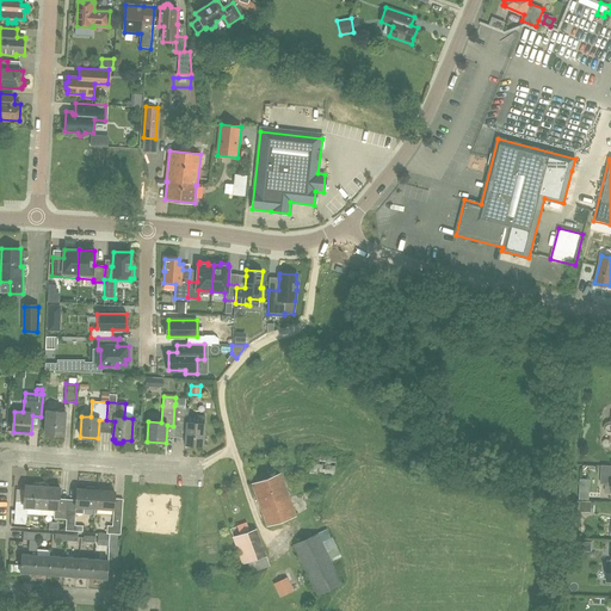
[(184,407),(174,406),(173,426),(186,427),(185,444),(203,446),(205,424),(205,415),(187,414),(189,407),(184,407)]
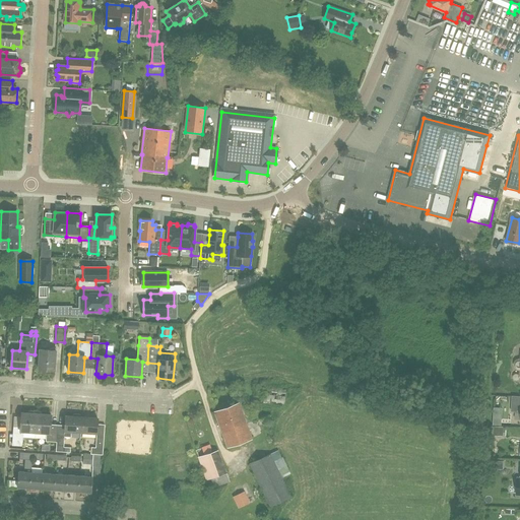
[(41,349),(39,370),(54,371),(56,350),(41,349)]
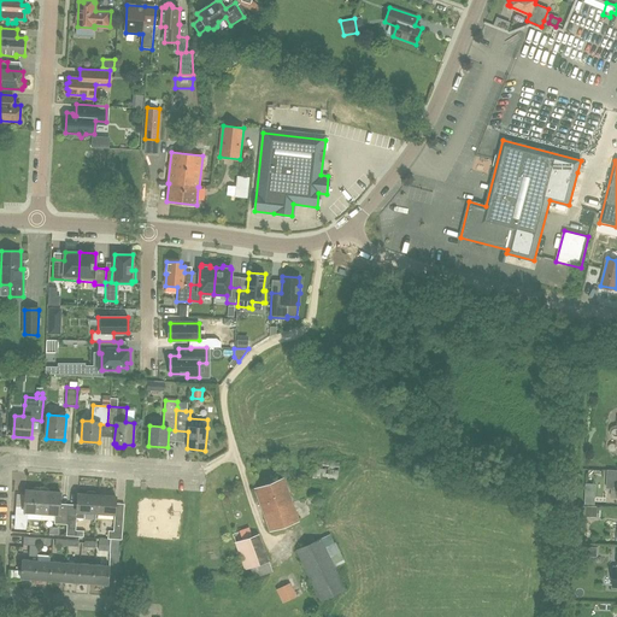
[(315,459),(312,479),(336,481),(339,463),(315,459)]
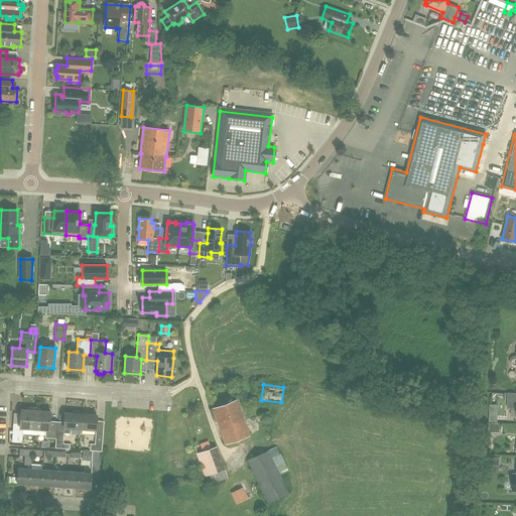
[(515,393),(508,393),(507,408),(515,408),(515,393)]
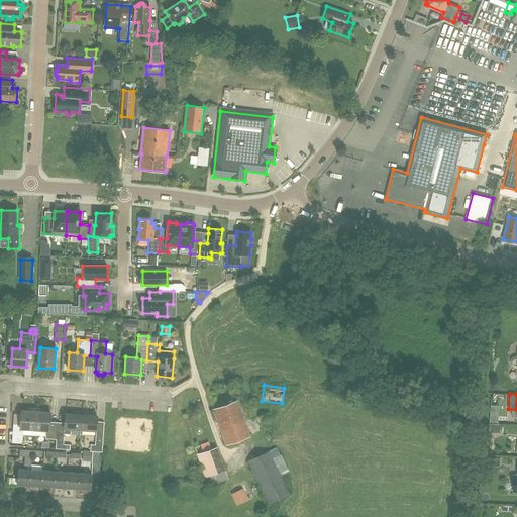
[(226,444),(250,435),(238,401),(213,409),(226,444)]
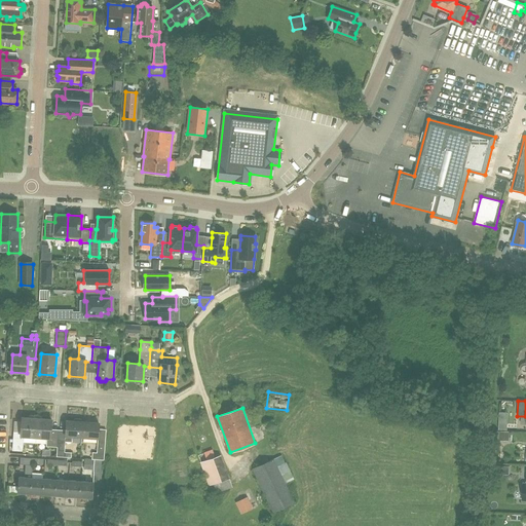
[(13,431),(12,443),(11,453),(22,454),(24,436),(35,437),(36,418),(22,417),(21,431),(13,431)]
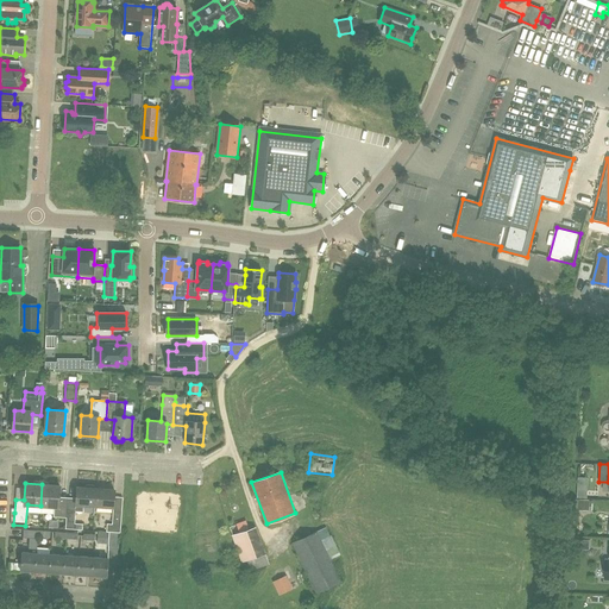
[(42,484),(41,506),(54,507),(54,516),(66,518),(67,503),(58,502),(58,497),(60,485),(42,484)]
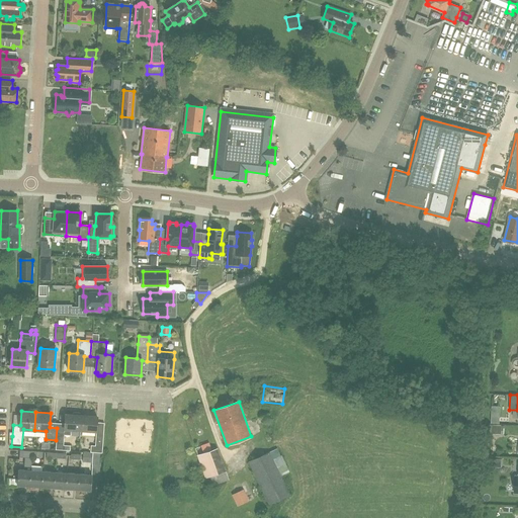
[(64,443),(64,435),(71,435),(71,429),(80,430),(81,415),(81,414),(79,412),(74,412),(72,413),(72,414),(65,414),(65,423),(57,423),(57,428),(57,431),(56,440),(56,443),(56,449),(63,450),(64,443)]
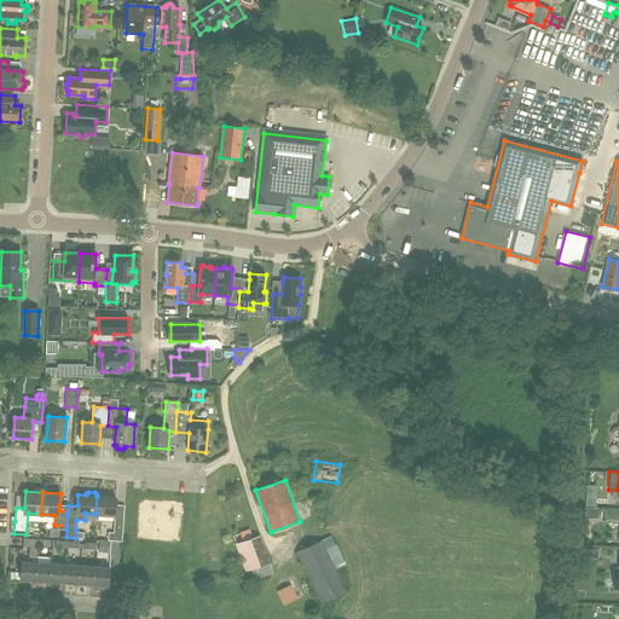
[(97,496),(96,514),(115,515),(116,497),(97,496)]
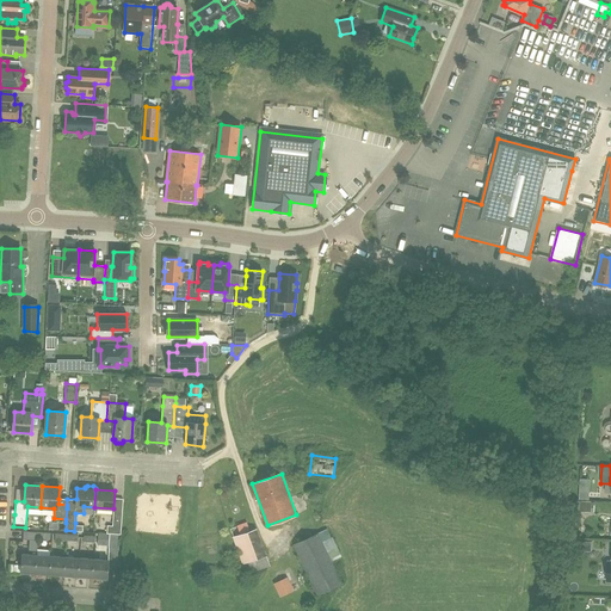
[(580,507),(580,511),(591,511),(591,508),(591,503),(591,501),(580,500),(580,501),(580,507)]
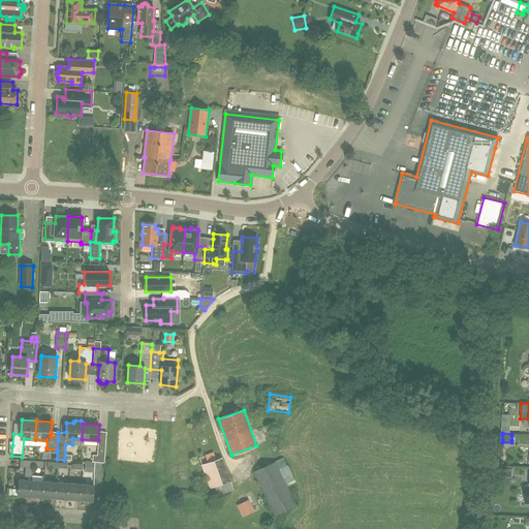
[(92,462),(102,463),(104,463),(105,443),(98,443),(97,455),(93,455),(92,462)]
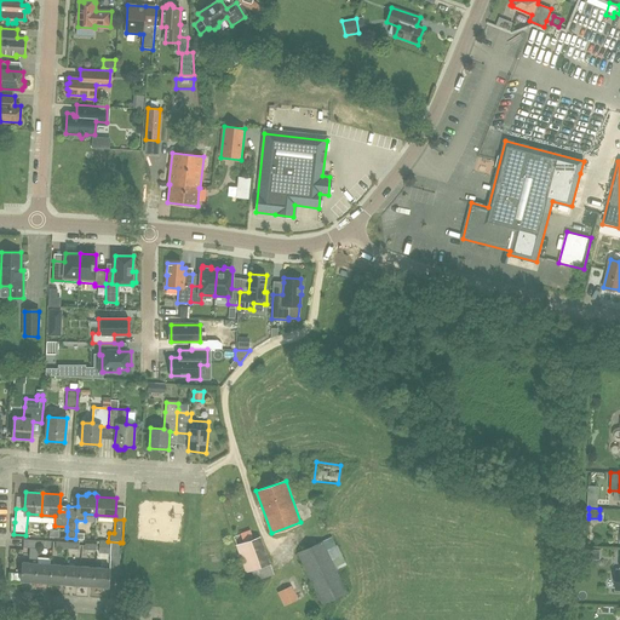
[(50,537),(59,535),(58,527),(49,528),(50,537)]
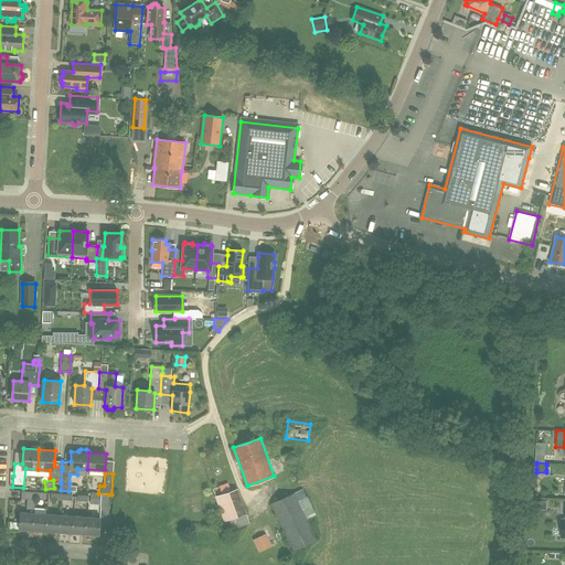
[(226,483),(213,488),(215,494),(228,490),(226,483)]
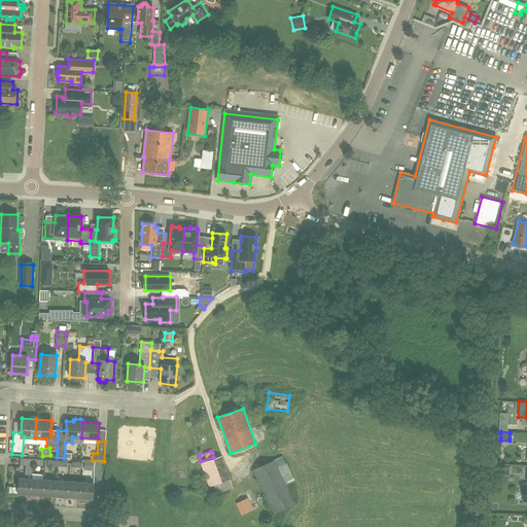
[(221,455),(200,462),(208,487),(213,485),(215,493),(233,488),(221,455)]
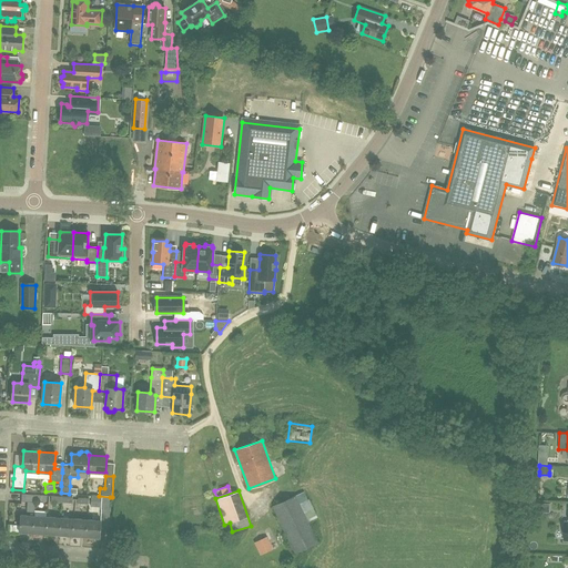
[(20,515),(19,533),(32,534),(33,516),(34,500),(36,495),(22,494),(21,500),(28,500),(27,513),(29,513),(29,516),(20,515)]
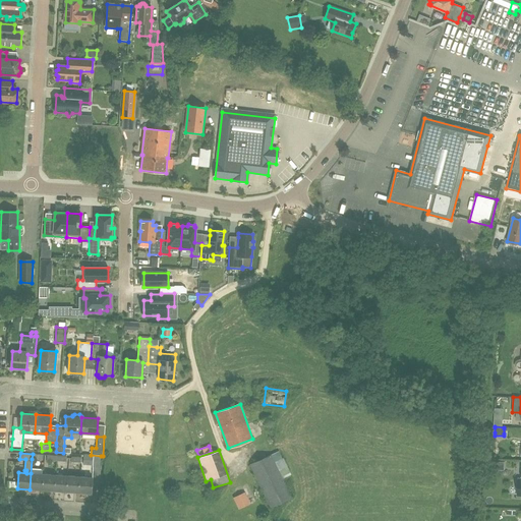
[(101,456),(91,455),(83,454),(83,460),(93,460),(92,477),(93,477),(100,478),(101,468),(100,468),(101,456)]
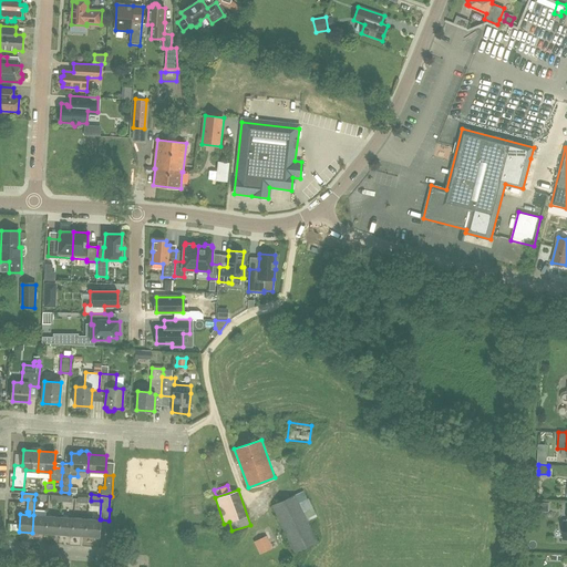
[(295,552),(317,542),(295,495),(272,505),(295,552)]
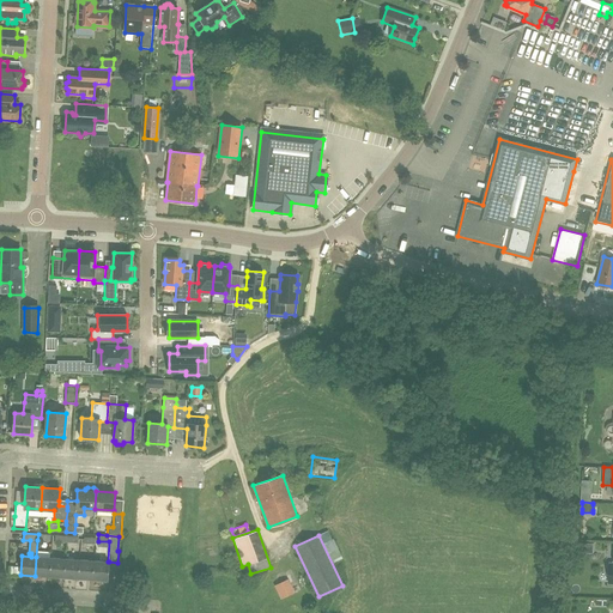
[(36,557),(35,576),(49,577),(50,558),(36,557)]
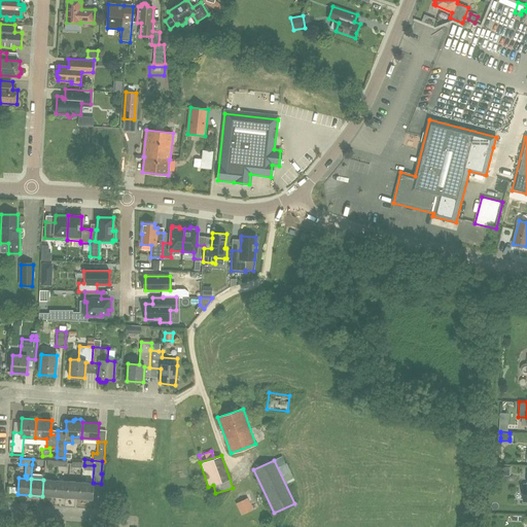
[(56,481),(43,480),(42,496),(55,497),(56,481)]
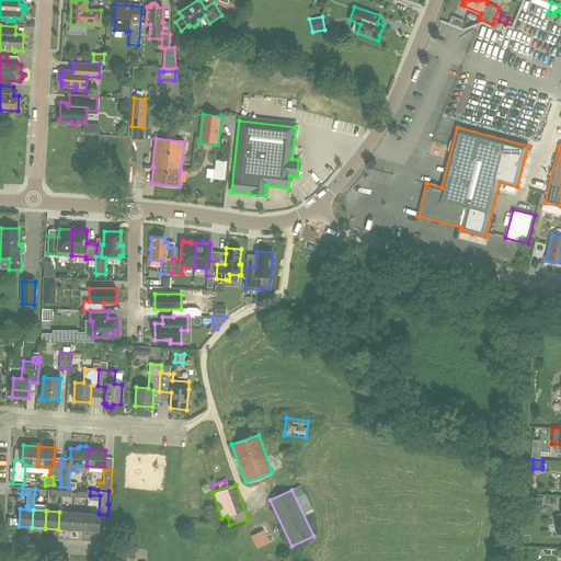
[(72,513),(59,512),(58,529),(71,530),(72,513)]
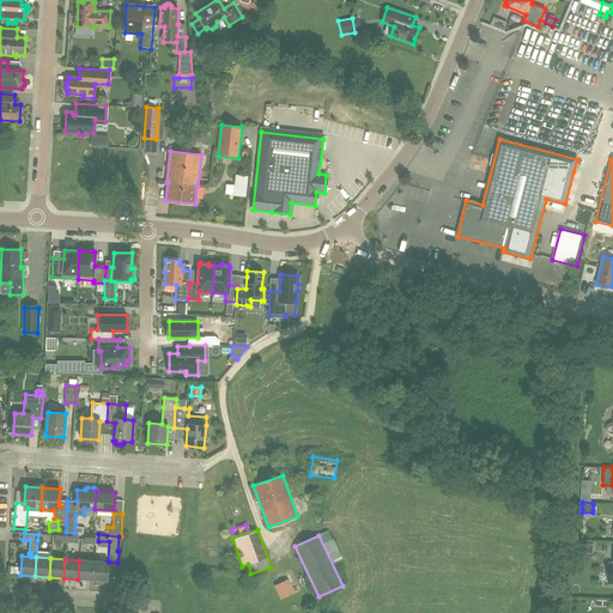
[(79,560),(78,580),(92,581),(95,560),(79,560)]
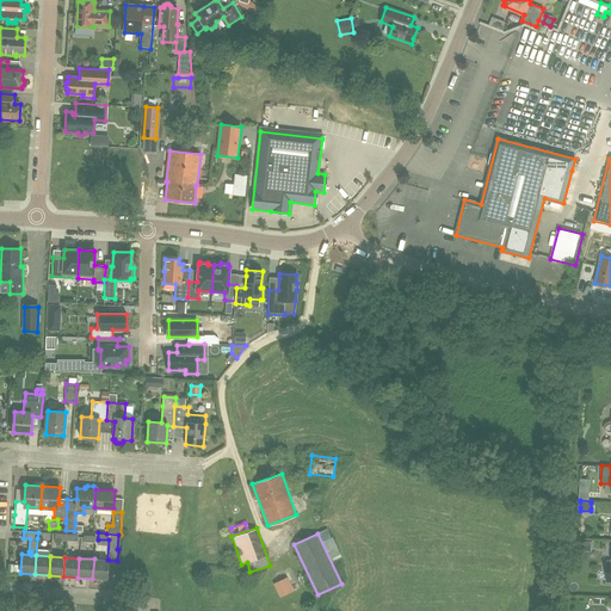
[(109,560),(94,559),(92,579),(106,580),(109,560)]
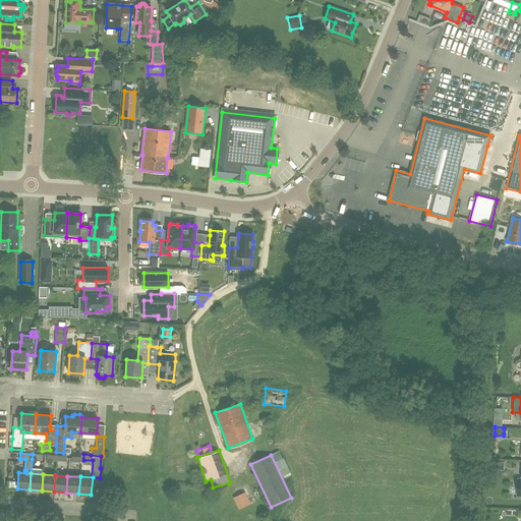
[(238,509),(249,504),(244,491),(232,497),(238,509)]
